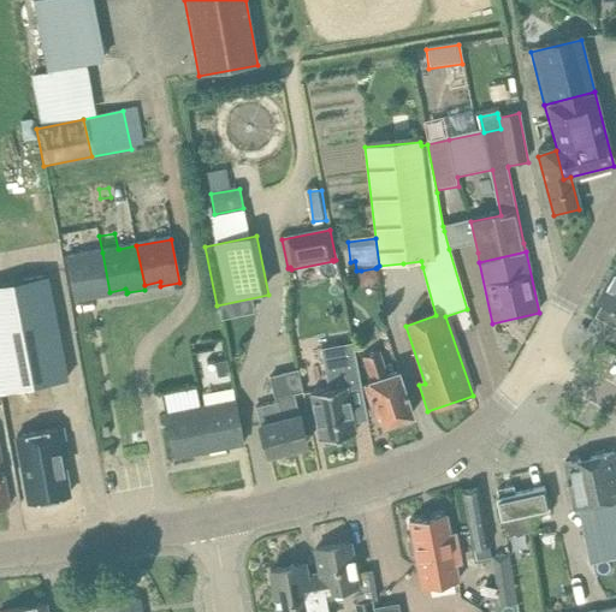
[(111,296),(110,292),(102,253),(66,259),(75,303),(77,303),(76,298),(92,295),(93,299),(111,296)]
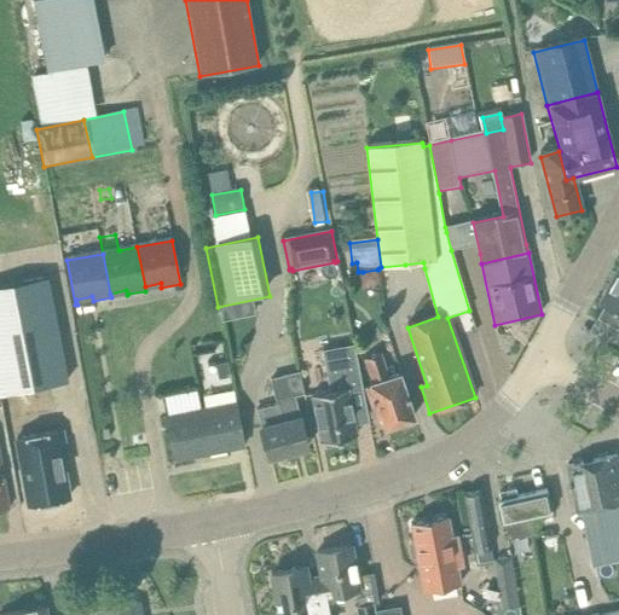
[(363,272),(358,272),(360,288),(379,286),(377,270),(363,272)]
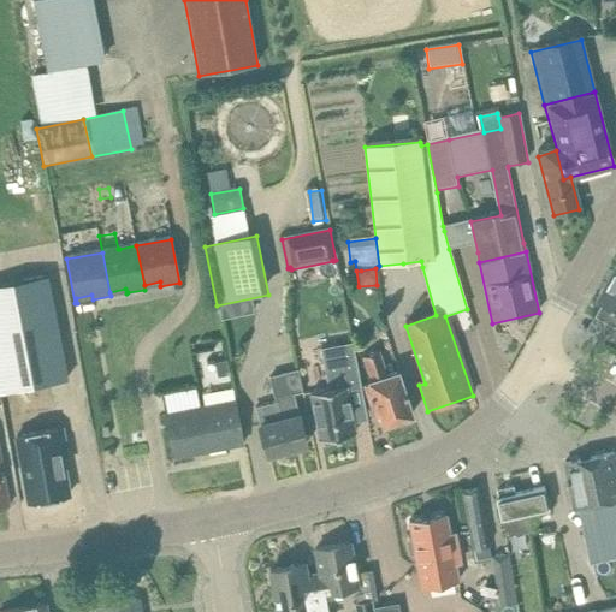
[(615,268),(597,303),(602,306),(594,319),(615,330),(615,268)]
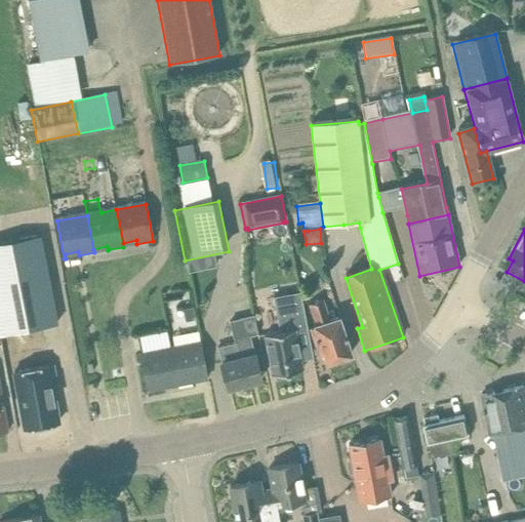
[(25,261),(44,257),(46,256),(42,237),(0,244),(0,335),(57,325),(50,290),(31,294),(25,261)]
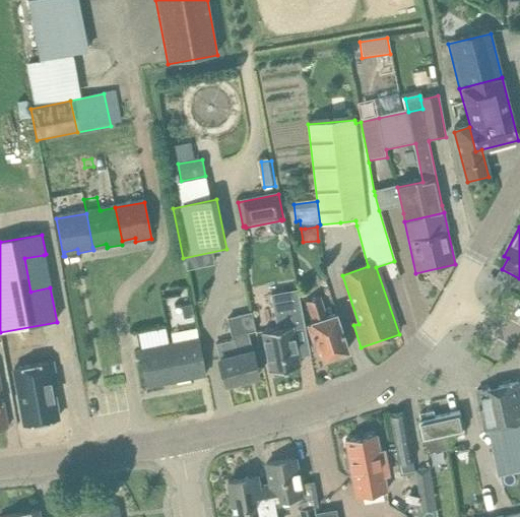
[(300,368),(293,332),(305,329),(298,291),(270,296),(277,330),(262,333),(270,373),(273,373),(274,377),(288,375),(287,370),(300,368)]
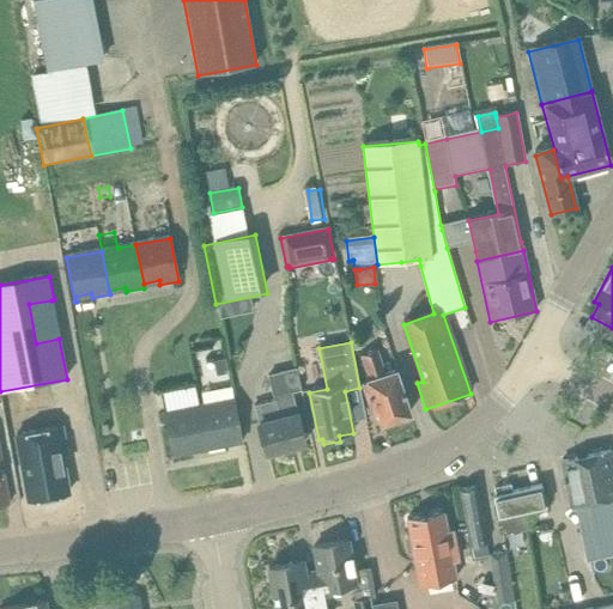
[(404,396),(405,395),(398,372),(386,376),(377,352),(362,357),(369,382),(364,383),(369,396),(366,397),(371,414),(370,415),(370,416),(378,413),(382,425),(410,415),(404,396)]
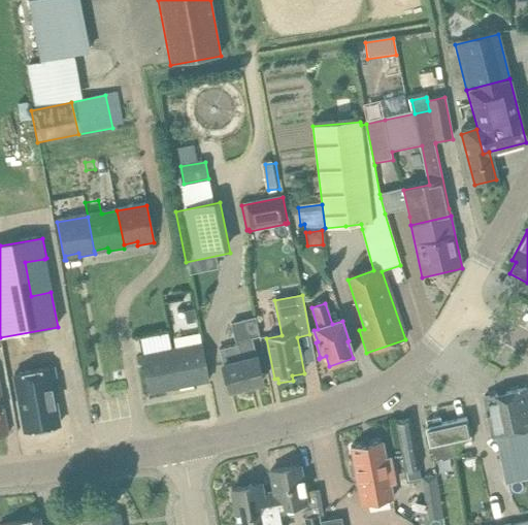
[(194,312),(185,313),(187,325),(196,324),(194,312)]
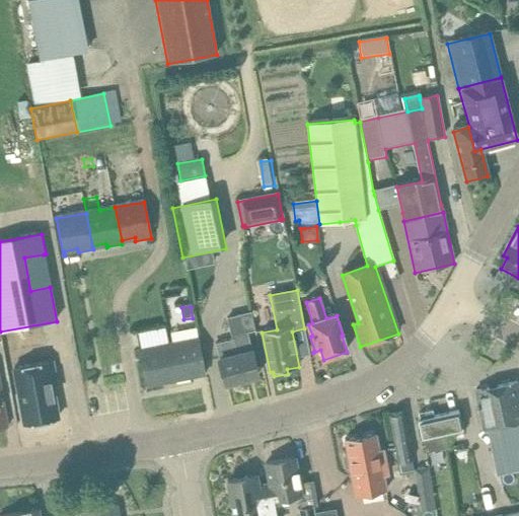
[(246,335),(256,332),(251,313),(228,320),(233,341),(216,346),(219,360),(225,384),(257,376),(251,352),(246,335)]
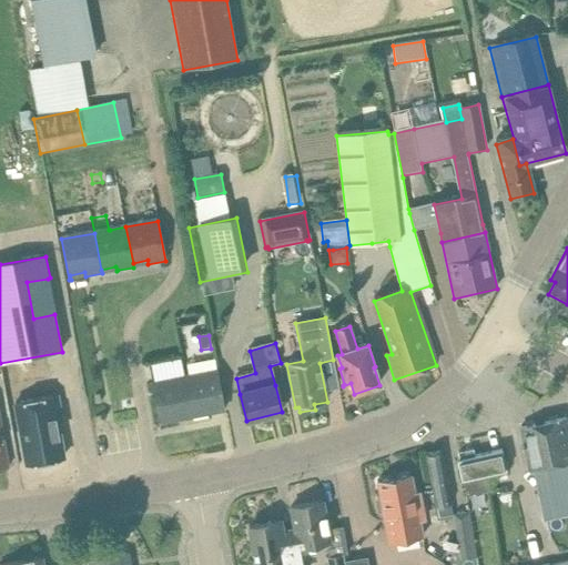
[(184,379),(192,419),(193,419),(192,414),(206,412),(208,415),(224,412),(216,372),(184,379)]
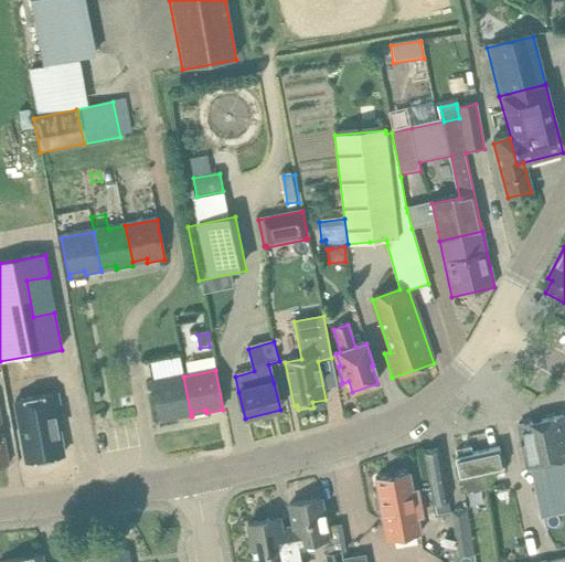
[(191,416),(183,377),(151,382),(159,423),(160,422),(160,419),(174,415),(176,420),(191,416)]
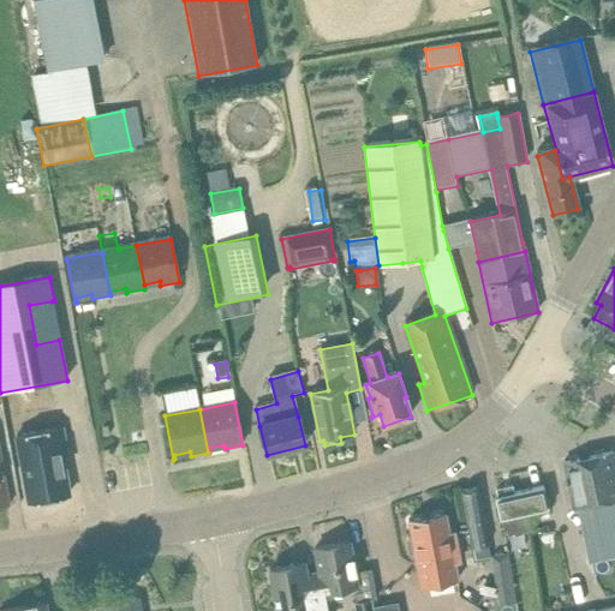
[(57,431),(17,438),(29,504),(69,497),(61,457),(57,431)]
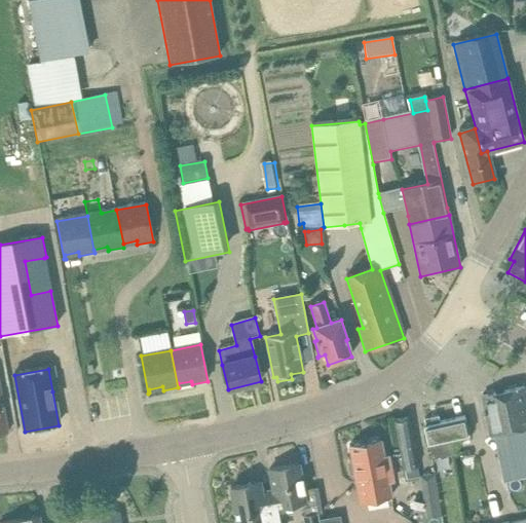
[(524,389),(482,399),(485,412),(483,413),(484,414),(484,417),(485,417),(490,437),(490,438),(494,437),(495,437),(504,435),(514,479),(525,476),(525,397),(524,389)]
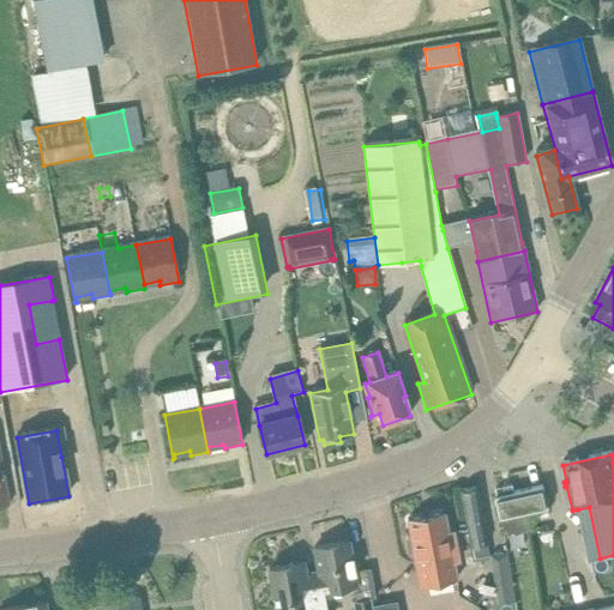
[(547,509),(542,488),(494,499),(499,520),(500,520),(504,537),(530,531),(525,514),(547,509)]
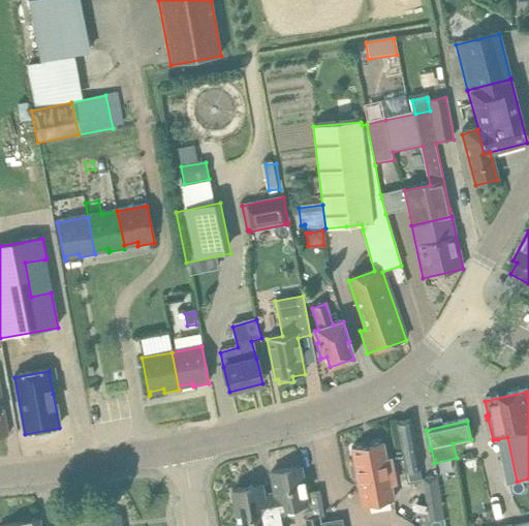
[(423,481),(413,433),(411,422),(397,425),(401,447),(406,473),(407,473),(408,484),(423,481)]
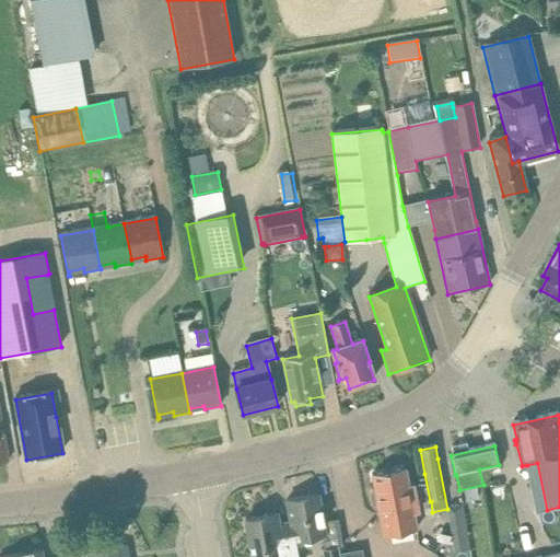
[(406,471),(372,477),(374,491),(372,492),(370,495),(372,509),(375,510),(377,510),(383,537),(417,531),(411,503),(417,502),(413,487),(409,488),(406,471)]
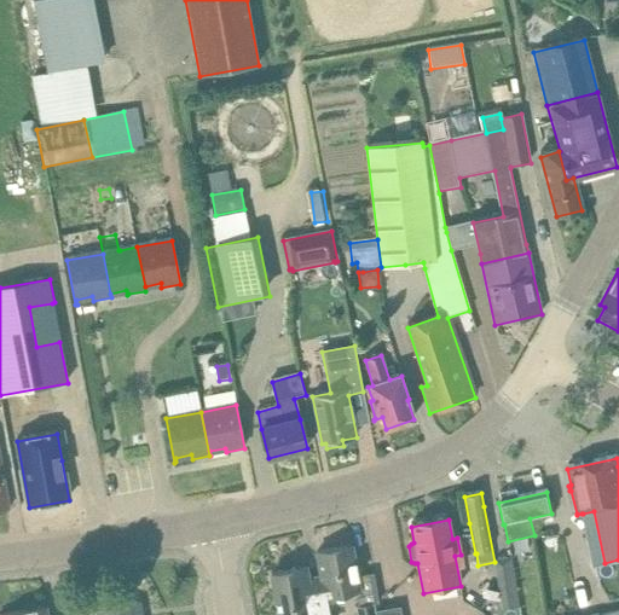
[(317,555),(322,579),(325,597),(327,597),(359,591),(352,547),(317,555)]
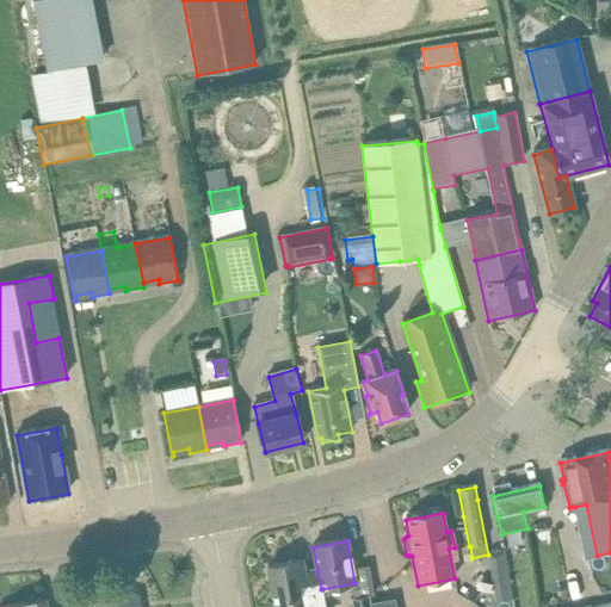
[(511,600),(511,556),(494,556),(495,601),(511,600)]
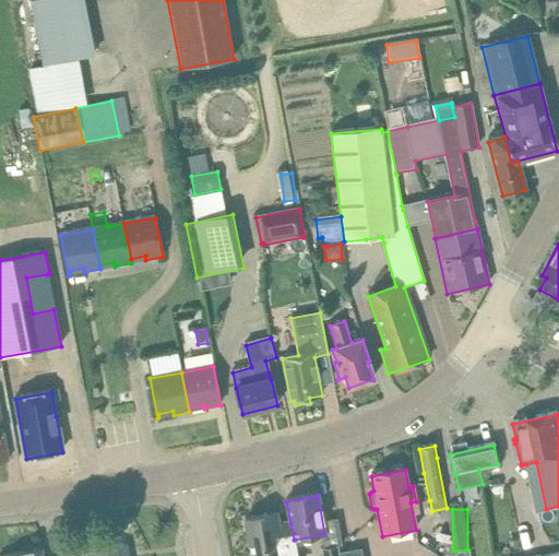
[(297,555),(295,540),(294,540),(290,523),(278,525),(276,515),(245,520),(250,555),(297,555)]
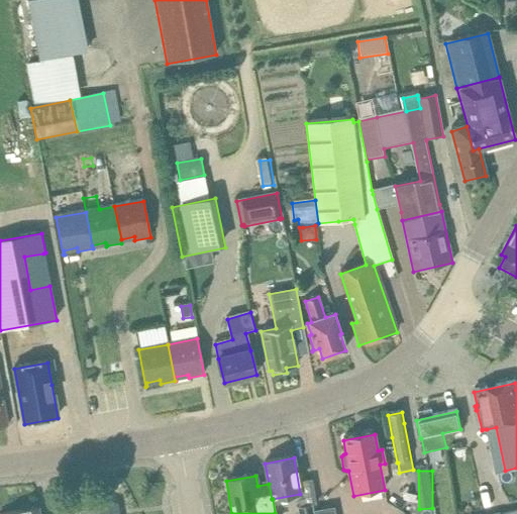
[(66,498),(54,501),(57,513),(68,511),(66,498)]
